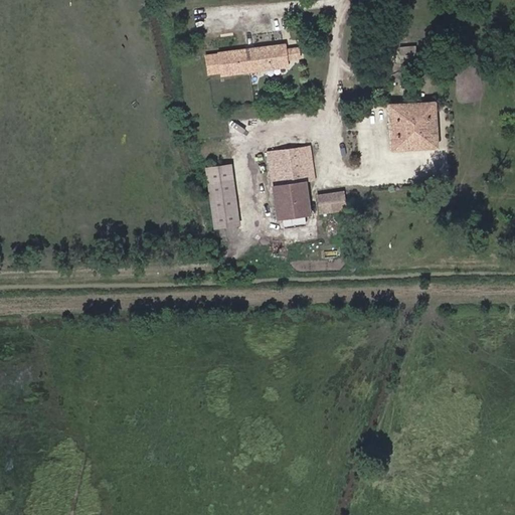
[(260,71),(290,67),(289,58),(300,57),(299,48),(287,50),(286,42),(258,46),(260,71)]
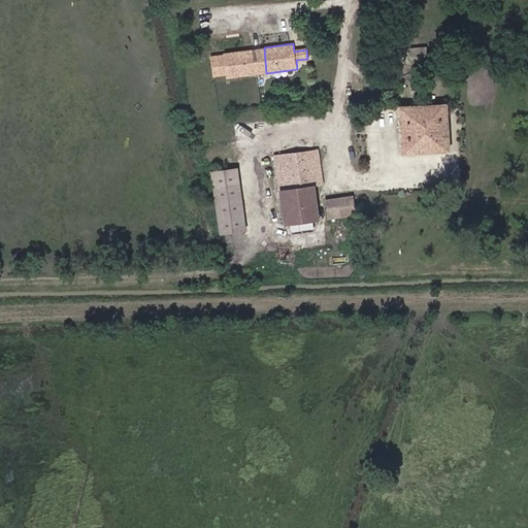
[(248,50),(251,74),(266,73),(264,47),(248,50)]
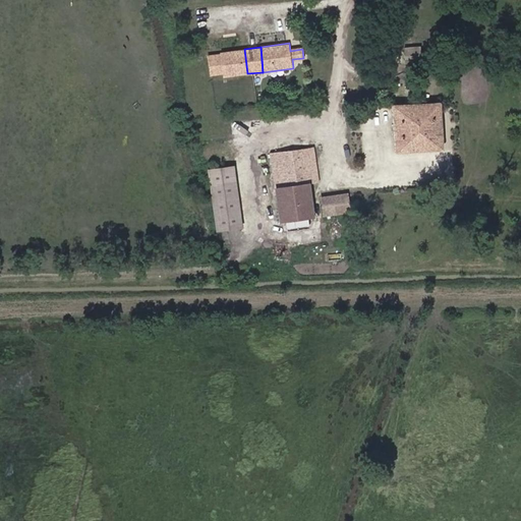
[(225,71),(226,76),(247,73),(244,49),(223,51),(223,52),(211,54),(213,72),(225,71)]
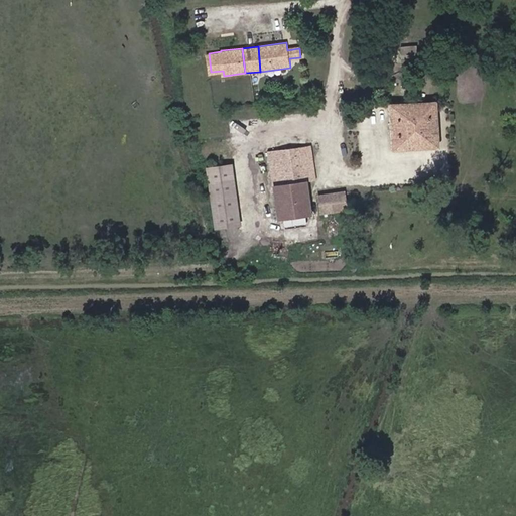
[(434,102),(388,106),(391,152),(437,149),(434,102)]
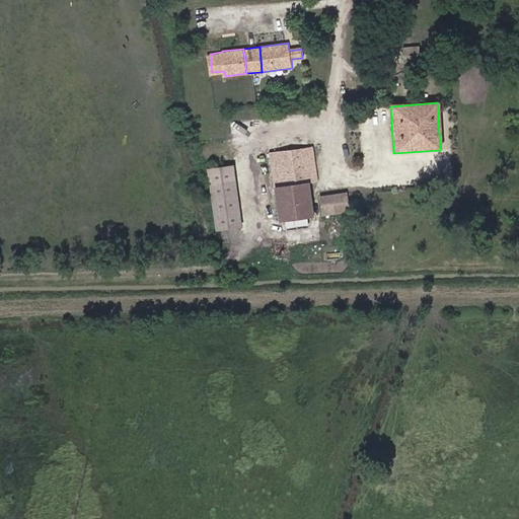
[(273,189),(277,220),(310,215),(301,149),(278,152),(283,188),(273,189)]
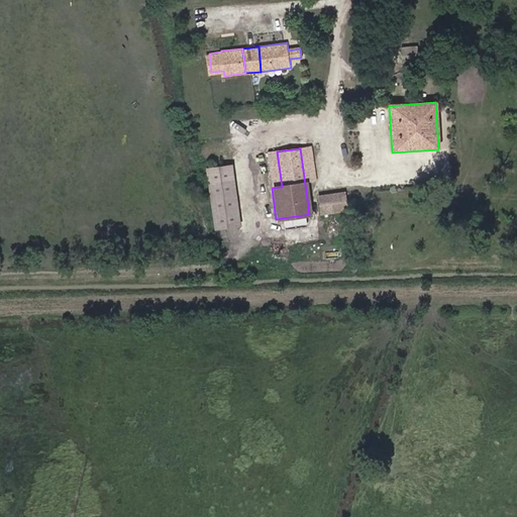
[(215,231),(243,227),(235,165),(208,168),(215,231)]
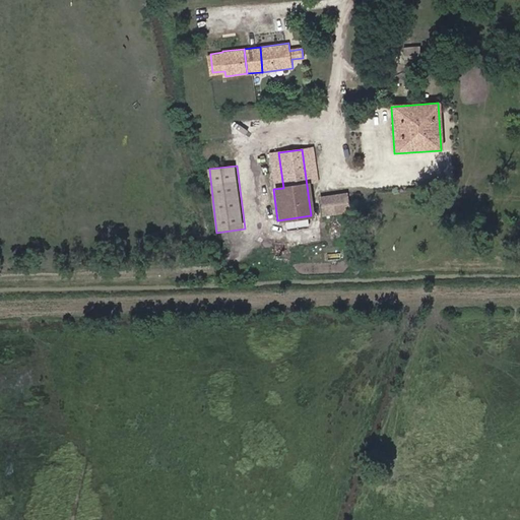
[(364,179),(375,178),(375,170),(364,171),(364,179)]
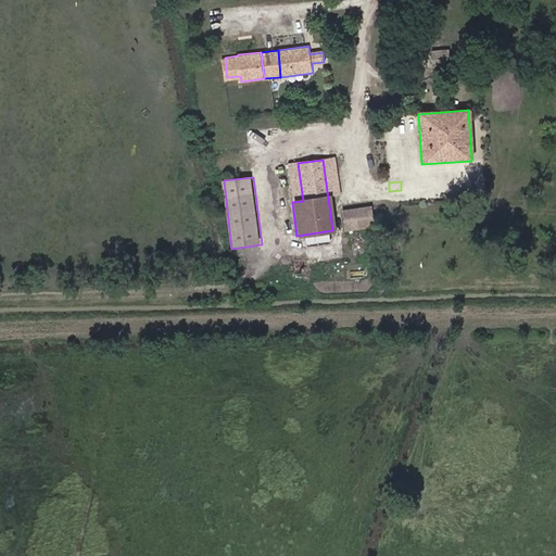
[(299,241),(290,243),(292,253),(301,251),(299,241)]
